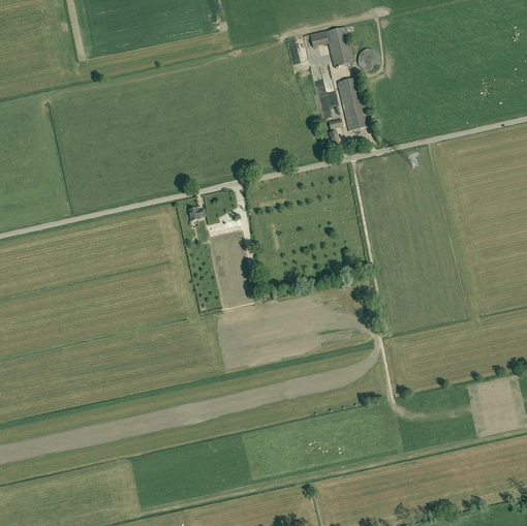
[(345,25),(323,29),(327,41),(332,64),(353,60),(345,25)]
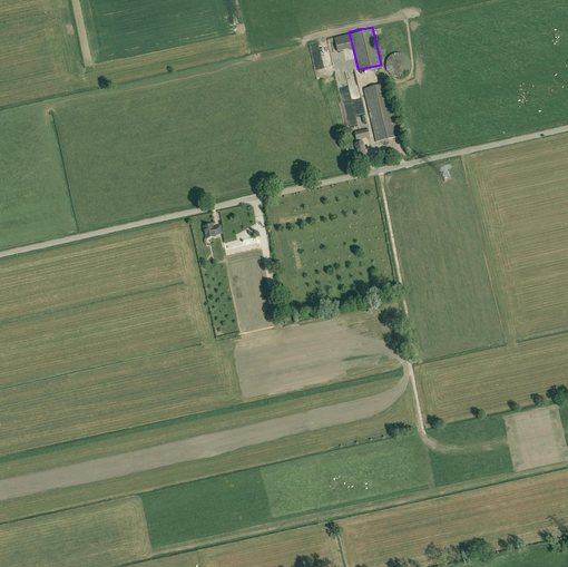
[(352,45),(349,31),(332,35),(335,49),(352,45)]
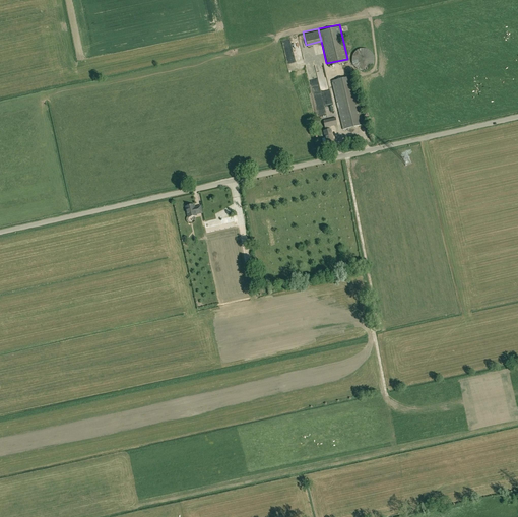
[(350,57),(350,59),(350,60),(350,61),(351,62),(351,63),(352,64),(353,64),(354,65),(354,66),(355,66),(357,67),(358,67),(359,68),(360,68),(362,68),(363,68),(364,68),(365,67),(366,67),(367,67),(368,66),(369,65),(370,64),(371,63),(371,62),(372,61),(372,60),(373,59),(373,58),(373,57),(373,56),(372,55),(372,54),(372,53),(371,52),(371,51),(370,50),(369,49),(369,48),(368,48),(367,47),(366,47),(365,46),(364,46),(362,46),(361,46),(360,46),(359,46),(358,46),(357,47),(355,47),(354,48),(353,49),(352,50),(351,51),(351,52),(350,53),(350,54),(350,55),(350,56),(350,57)]
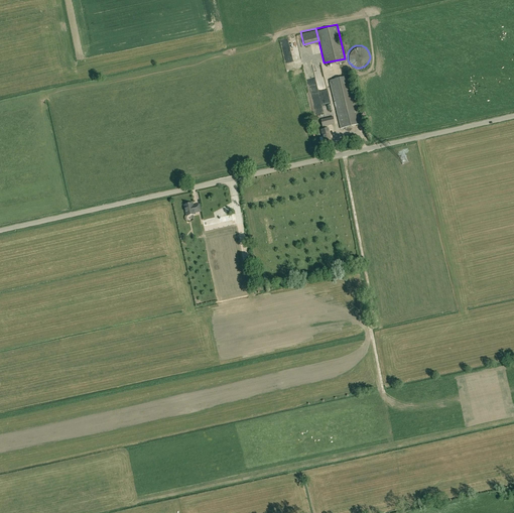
[(360,121),(348,73),(327,78),(339,126),(360,121)]
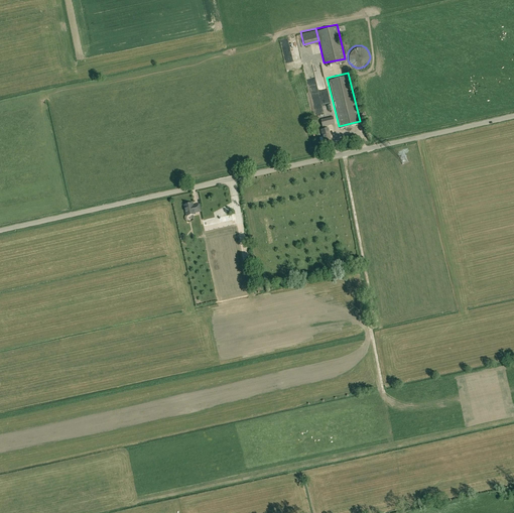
[(313,78),(314,85),(323,84),(320,76),(313,78)]
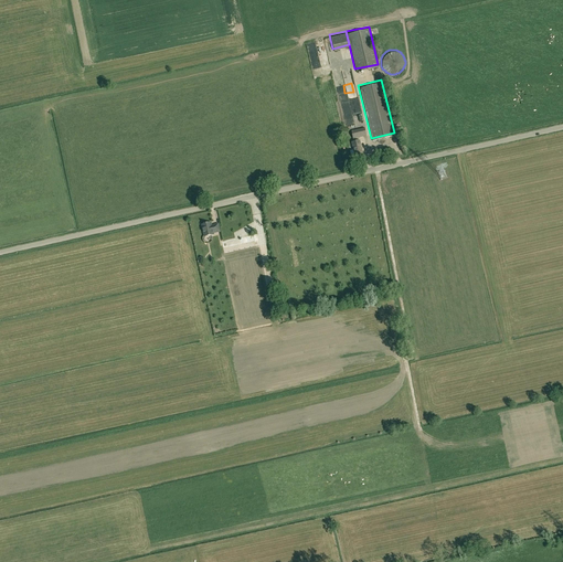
[(351,136),(364,133),(363,125),(349,128),(351,136)]
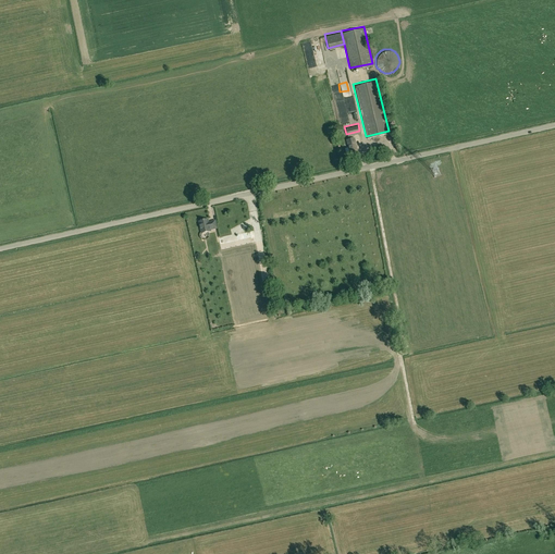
[(356,149),(353,136),(345,137),(348,151),(356,149)]
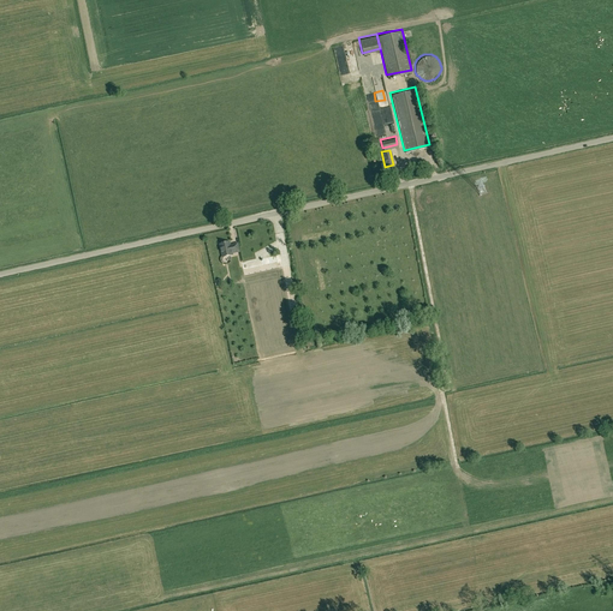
[(237,249),(236,241),(231,241),(231,243),(228,243),(227,239),(218,241),(221,255),(230,252),(230,250),(237,249)]
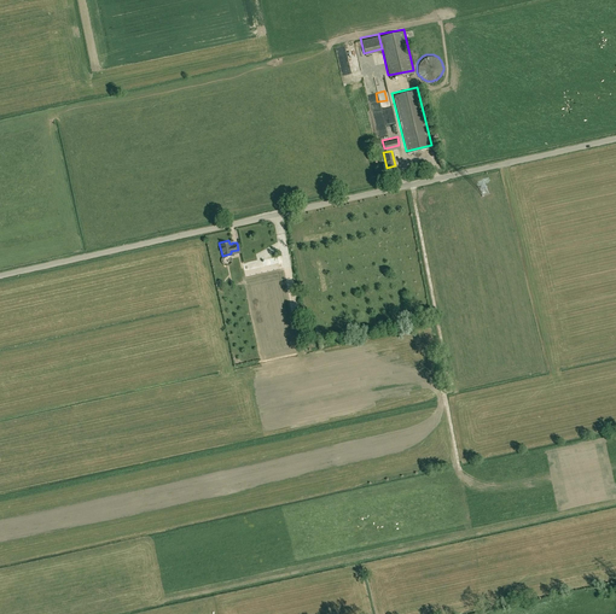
[(275,252),(242,258),(248,297),(249,297),(250,300),(267,298),(267,302),(275,300),(275,298),(282,297),(275,252)]
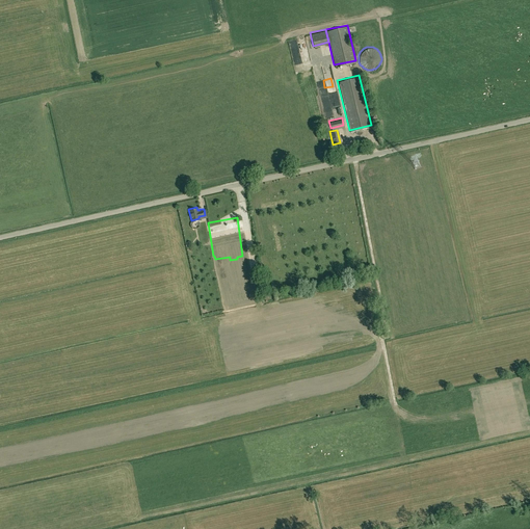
[(270,225),(263,227),(266,242),(273,241),(270,225)]
